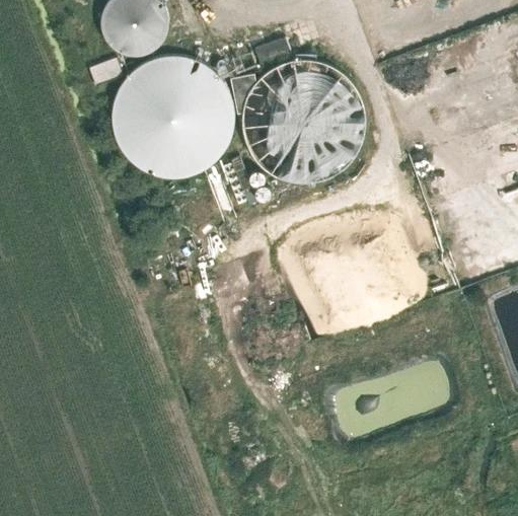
[(102,12),(100,23),(101,30),(103,38),(109,47),(115,51),(121,55),(128,57),(135,57),(146,55),(152,52),(158,48),(162,43),(166,35),(168,25),(167,14),(164,8),(160,2),(158,0),(109,0),(105,6),(102,12)]
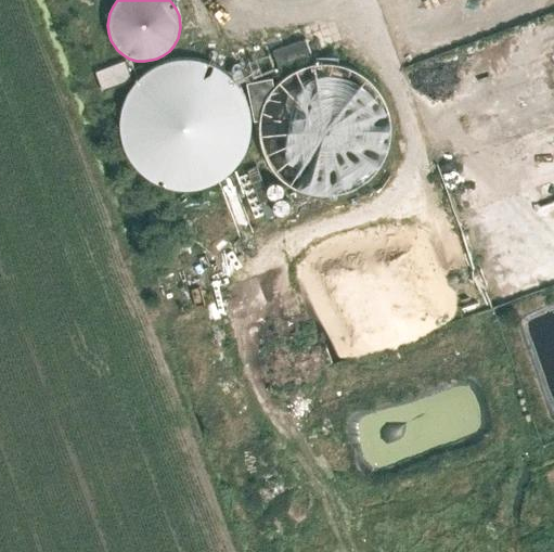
[(311,39),(253,59),(259,77),(317,58),(311,39)]
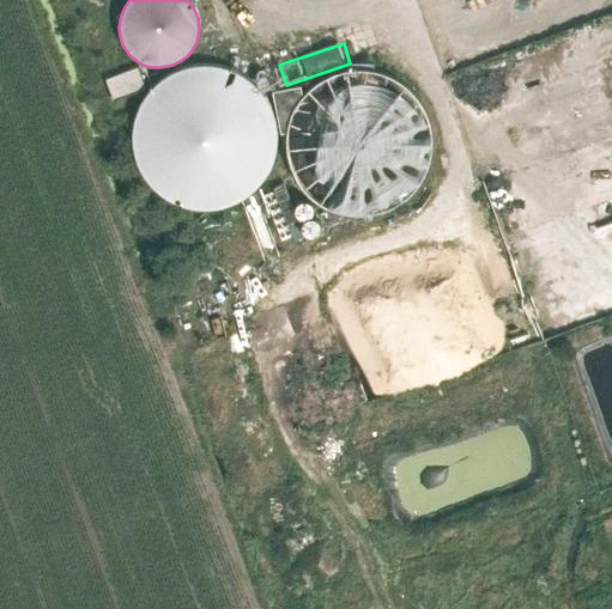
[(133,125),(132,139),(133,152),(137,166),(144,180),(152,189),(164,200),(177,207),(189,211),(204,212),(219,211),(234,206),(247,198),(256,189),(266,177),(272,164),(276,152),(277,136),(274,122),(271,110),(265,99),(255,87),(244,79),(231,72),(219,68),(204,67),(189,68),(177,72),(165,78),(153,87),(144,99),(137,113),(133,125)]
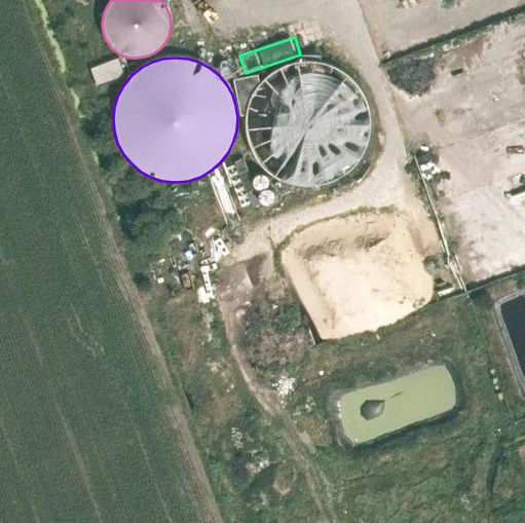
[(240,116),(246,115),(245,126),(247,137),(250,147),(255,157),(261,165),(269,173),(278,179),(288,183),(299,186),(309,186),(321,185),(331,182),(340,177),(349,170),(357,162),(363,153),(367,143),(369,133),(370,121),(369,111),(366,101),(361,90),(354,82),(346,74),(337,69),(327,64),(316,62),(306,61),(295,62),(285,65),(274,70),(266,76),(259,84),(257,76),(233,81),(240,116)]
